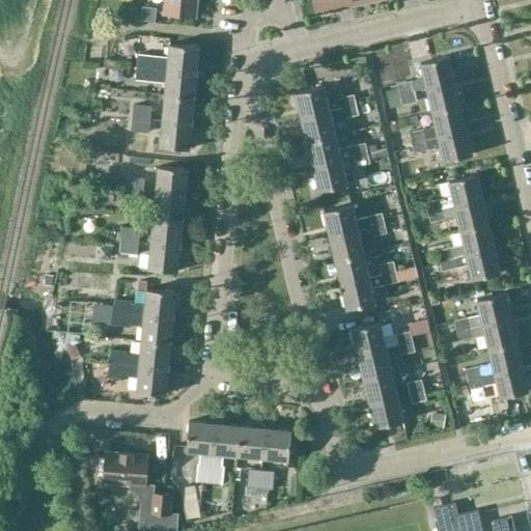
[(197,0),(162,0),(162,15),(195,18),(197,0)]
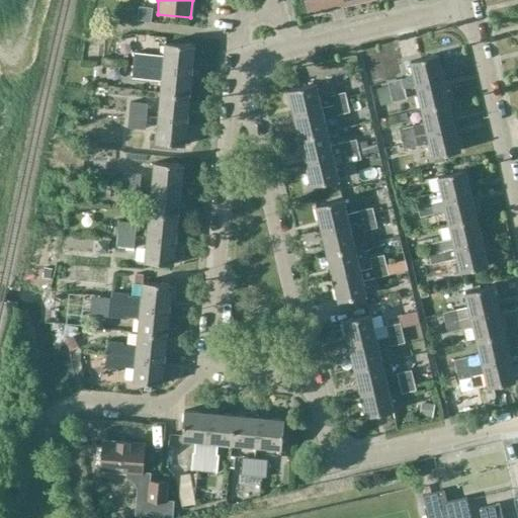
[(342,6),(340,0),(304,0),(308,14),(342,6)]
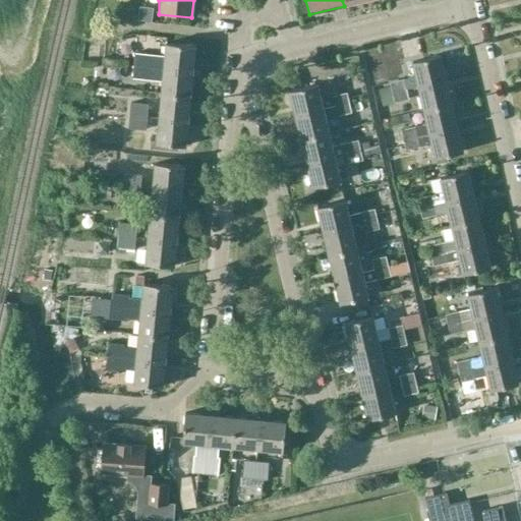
[(135,53),(133,67),(192,73),(194,48),(167,45),(166,56),(135,53)]
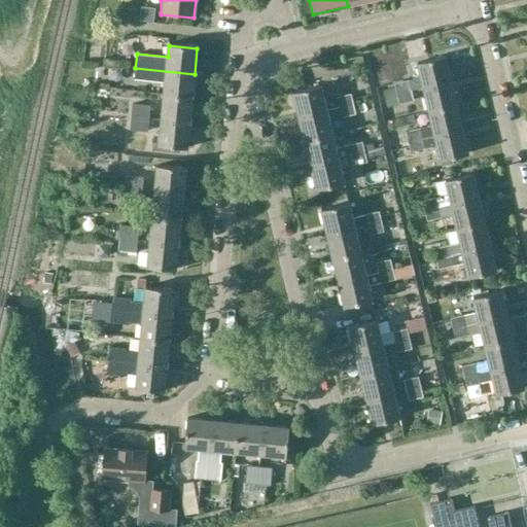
[(451,81),(446,57),(418,64),(421,77),(394,83),(396,94),(411,91),(424,88),(451,81)]
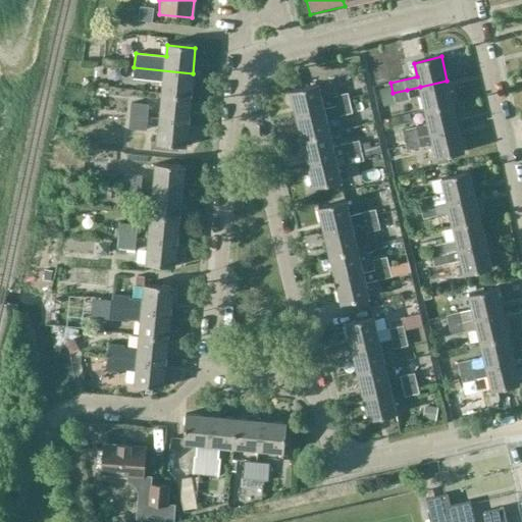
[(134,67),(133,80),(163,83),(162,96),(191,98),(193,73),(134,67)]
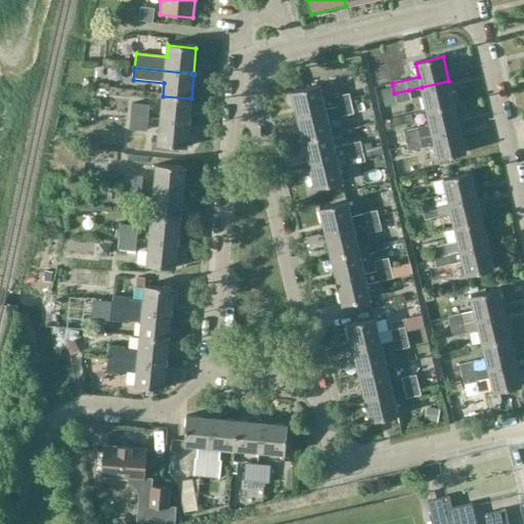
[(454,104),(448,81),(422,87),(427,111),(454,104)]
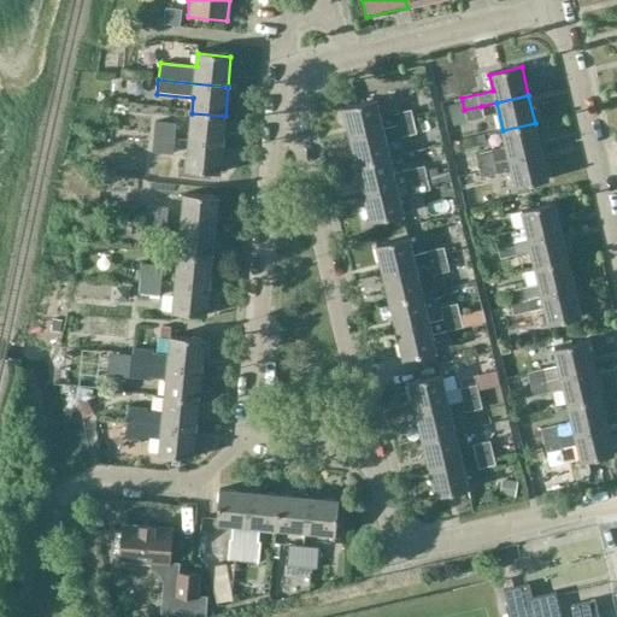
[(413,122),(410,110),(380,118),(376,101),(344,109),(351,137),(382,130),(398,127),(413,122)]
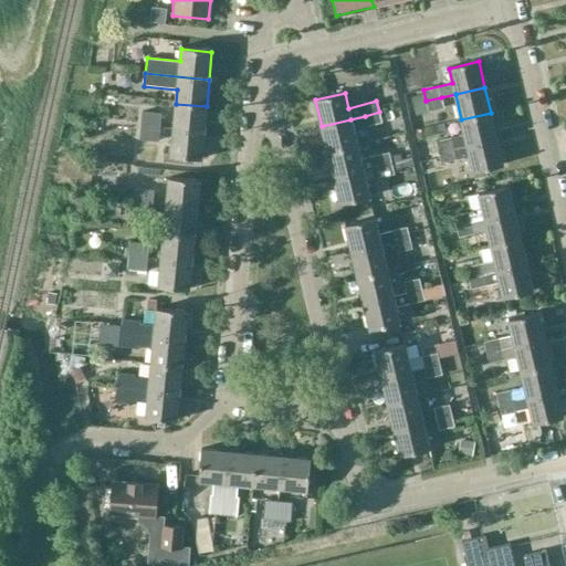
[(444,108),(441,97),(426,101),(429,113),(444,108)]
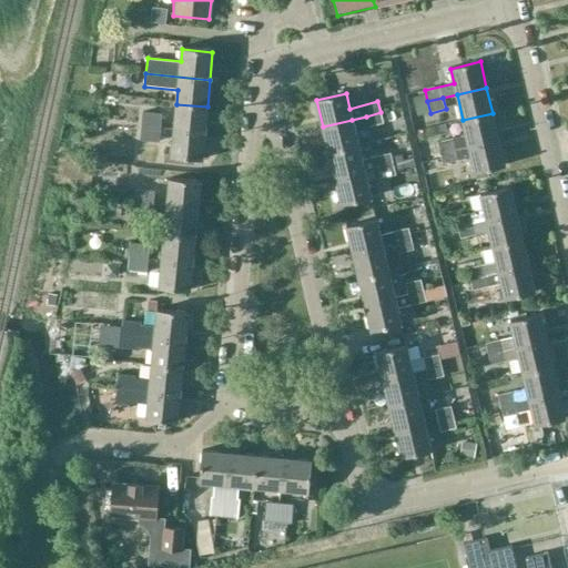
[(208,107),(176,104),(174,132),(204,134),(208,107)]
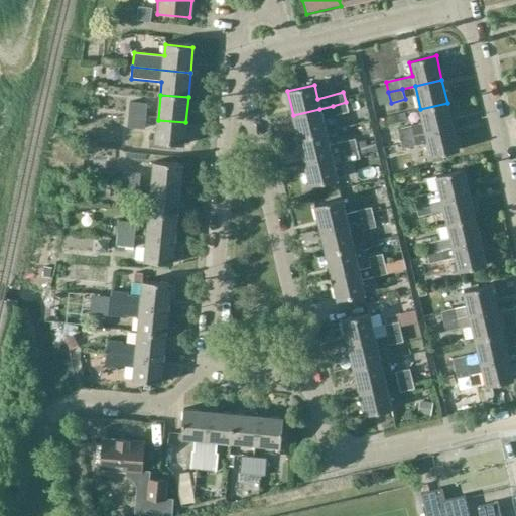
[(129,102),(128,114),(145,116),(146,103),(129,102)]
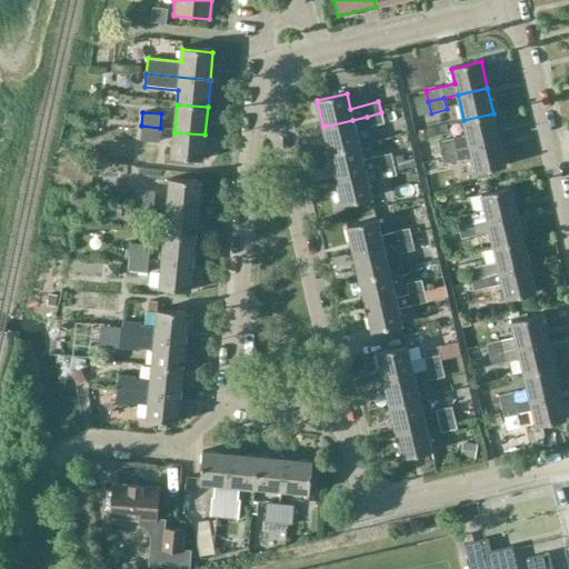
[(381,112),(367,117),(369,127),(383,123),(381,112)]
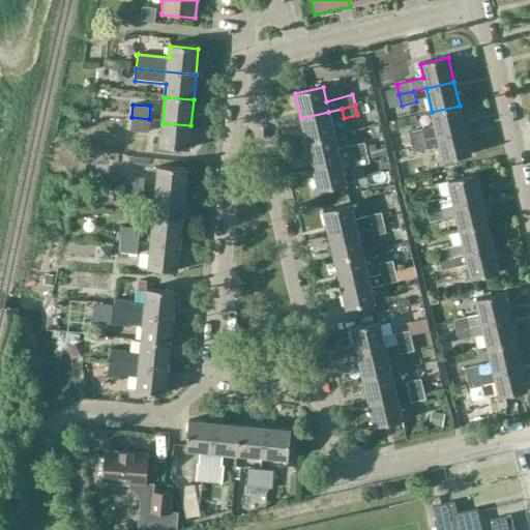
[(432,112),(435,125),(408,133),(411,143),(465,130),(460,106),(432,112)]
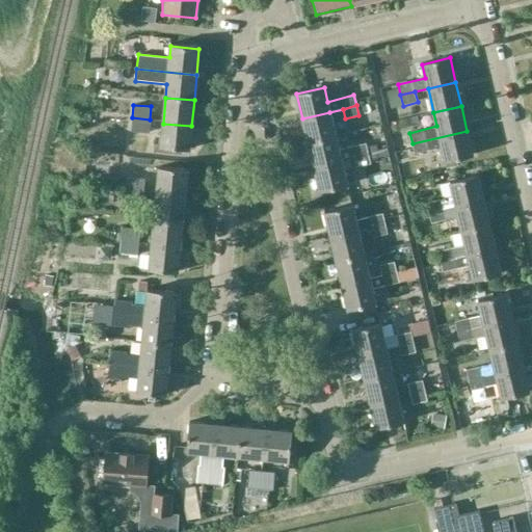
[(308,143),(336,136),(329,112),(302,118),(308,143)]
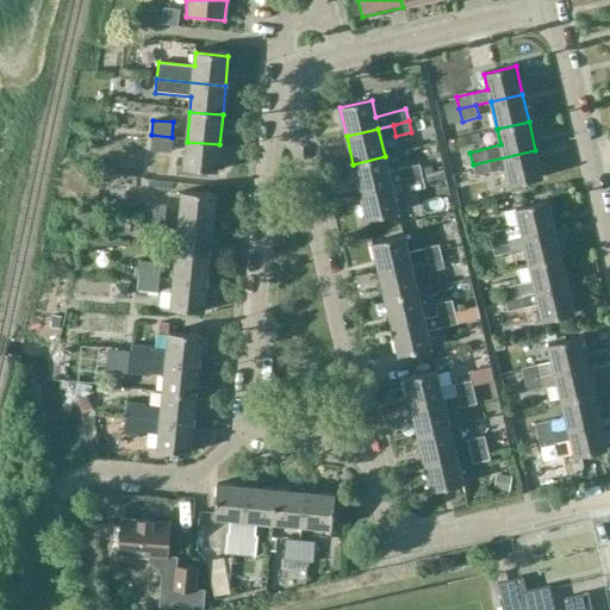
[(151,135),(149,149),(170,151),(172,137),(151,135)]
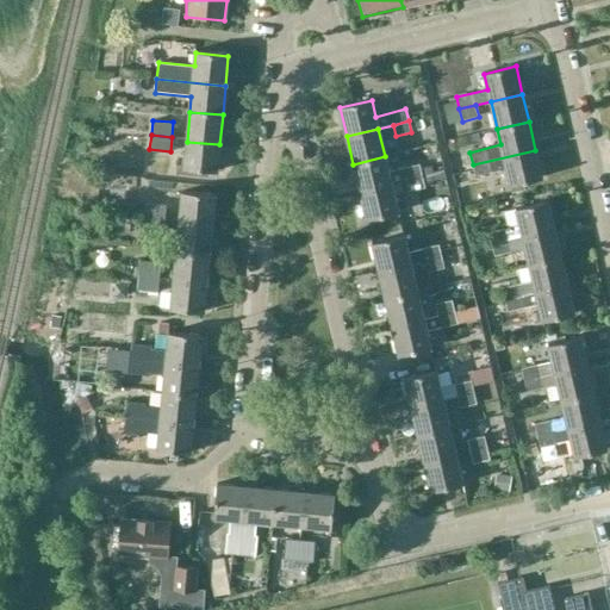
[(219,144),(187,142),(184,170),(217,174),(219,144)]
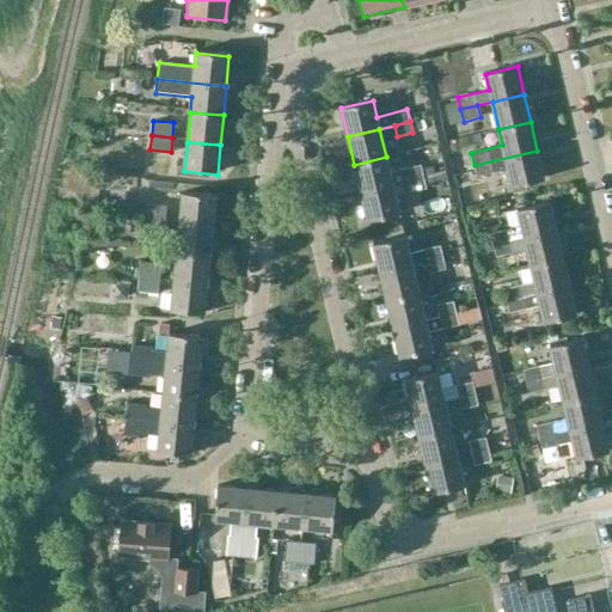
[(544,178),(537,151),(475,165),(477,176),(508,169),(512,187),(544,178)]
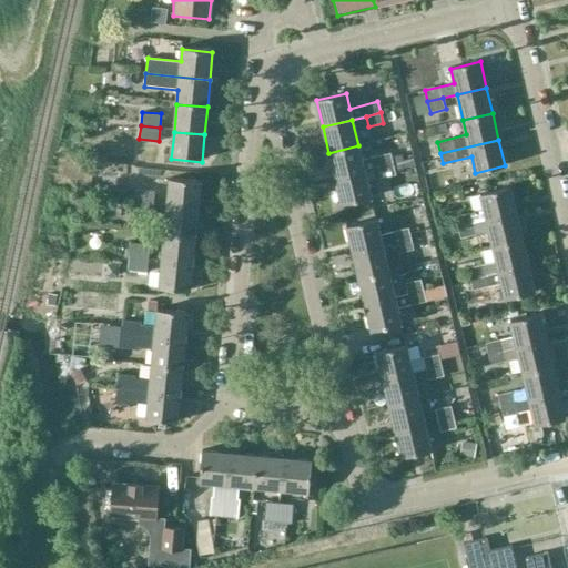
[(362,160),(358,145),(328,153),(335,179),(365,172),(364,171),(377,168),(404,162),(404,160),(403,154),(392,158),(391,153),(362,160)]
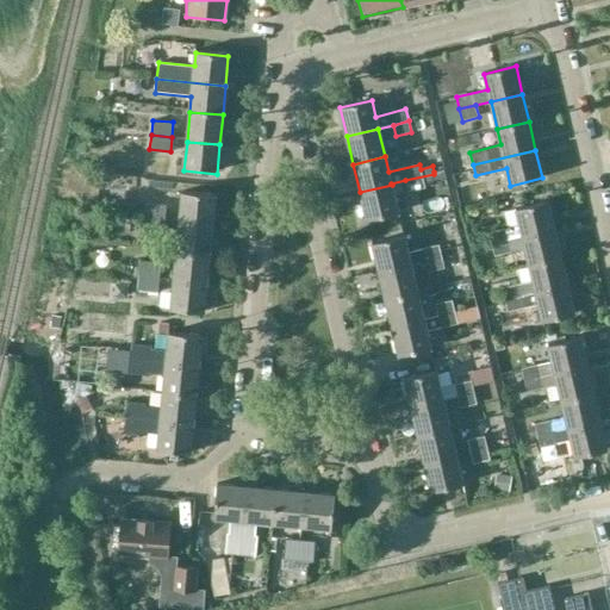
[(434,174),(405,180),(408,192),(425,187),(424,184),(446,178),(443,169),(434,172),(434,174)]
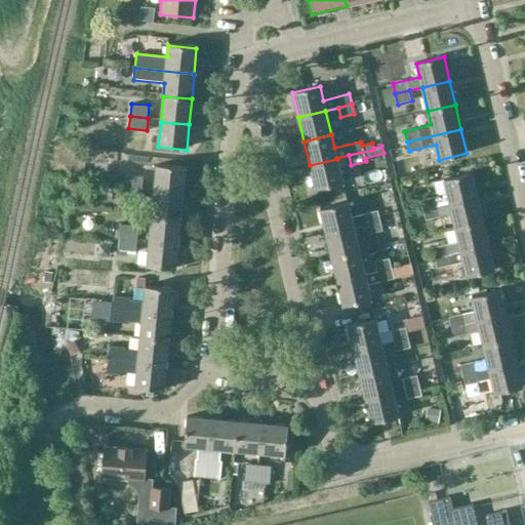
[(337,159),(310,165),(316,190),(342,184),(337,159)]
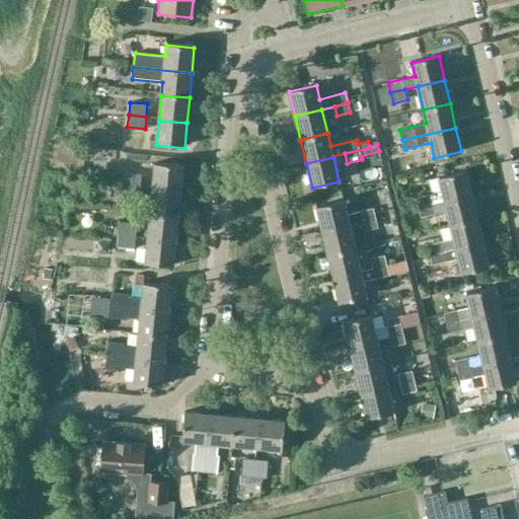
[(154,165),(152,190),(180,193),(182,167),(154,165)]
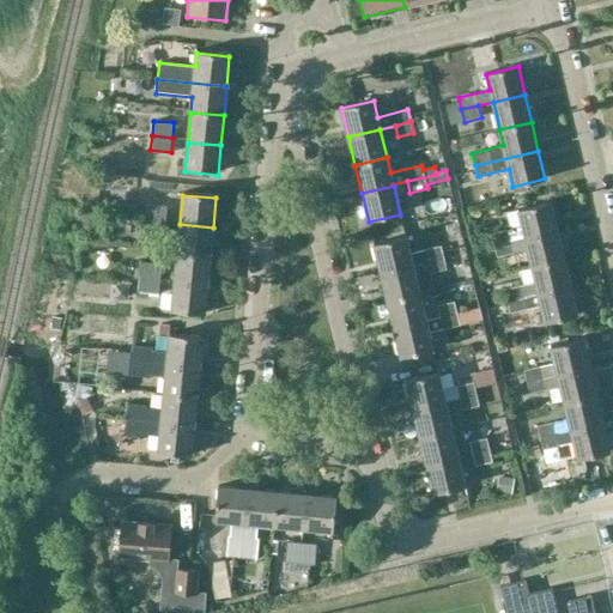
[(508,229),(491,234),(493,246),(557,230),(551,202),(519,210),(522,225),(508,229)]
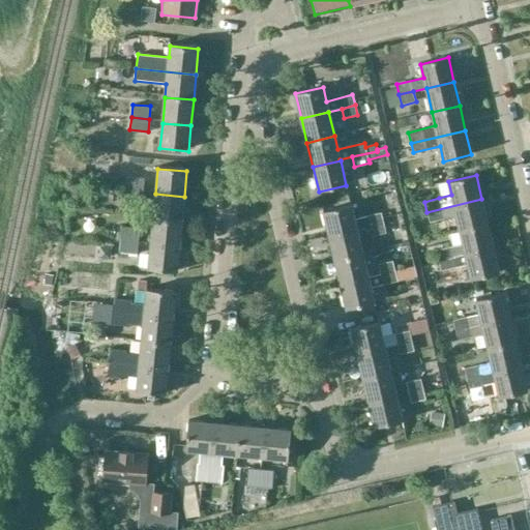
[(126,176),(124,189),(143,190),(145,178),(126,176)]
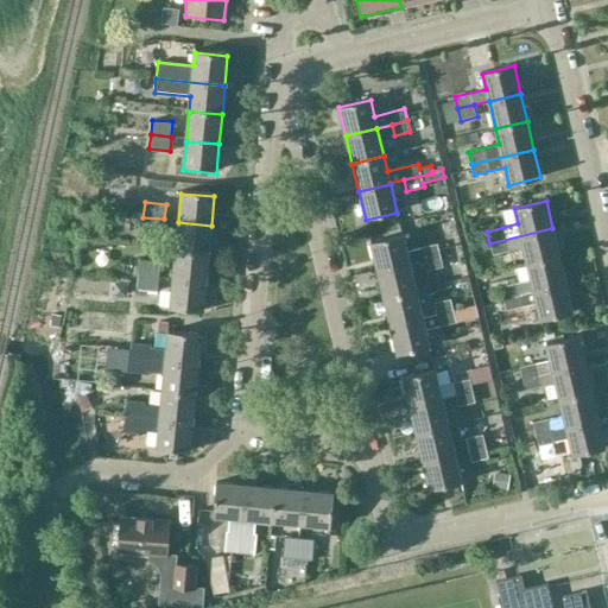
[(143,217),(141,232),(163,234),(164,219),(143,217)]
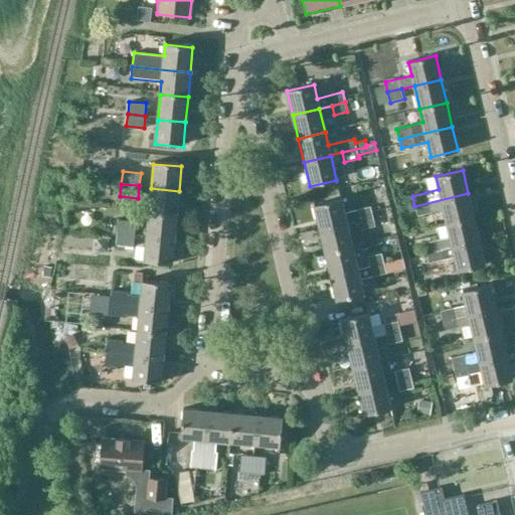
[(179,191),(151,188),(149,213),(177,215),(179,191)]
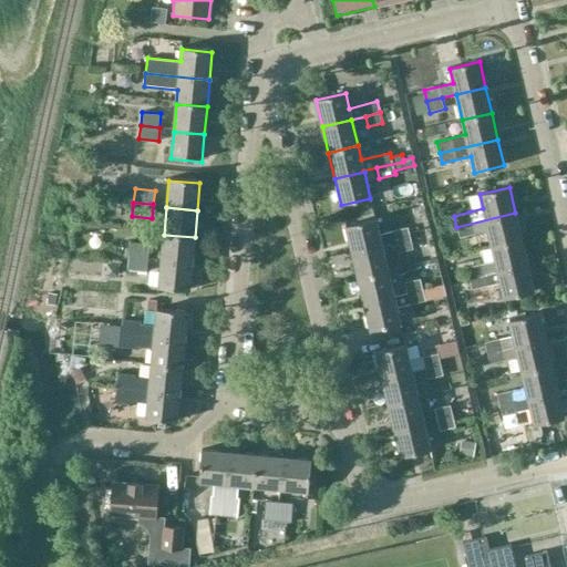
[(515,213),(456,227),(460,238),(474,234),(488,230),(492,246),(522,239),(515,213)]
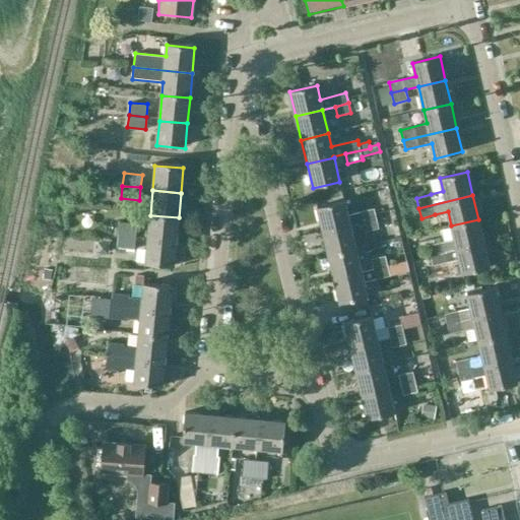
[(323,232),(376,218),(374,208),(347,214),(344,201),(317,207),(323,232)]
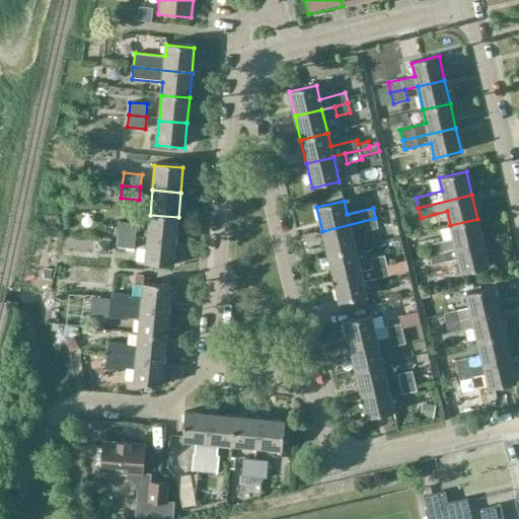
[(178,217),(150,215),(147,239),(176,242),(178,217)]
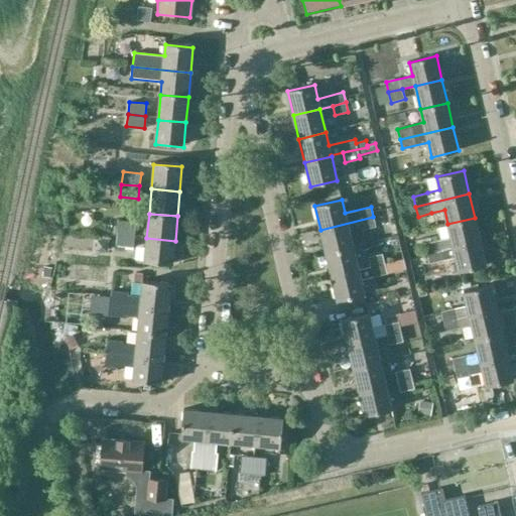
[(327,254),(353,247),(350,232),(376,227),(373,217),(320,230),(327,254)]
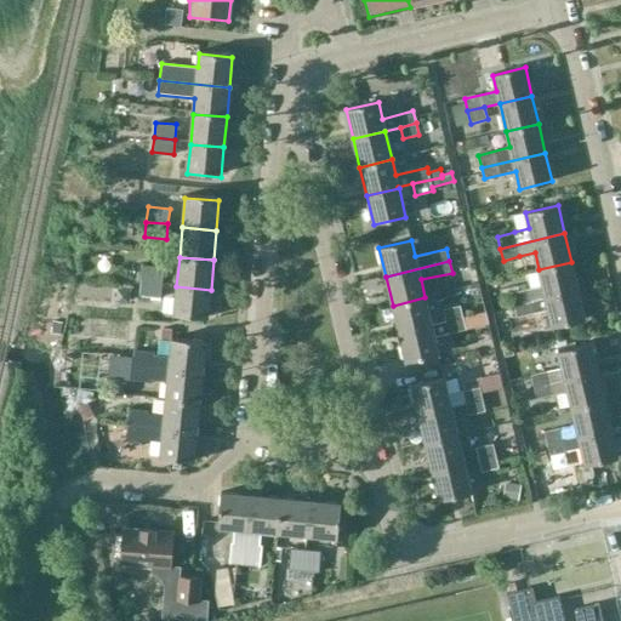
[(528,289),(511,294),(513,305),(577,291),(571,262),(539,269),(542,285),(528,289)]
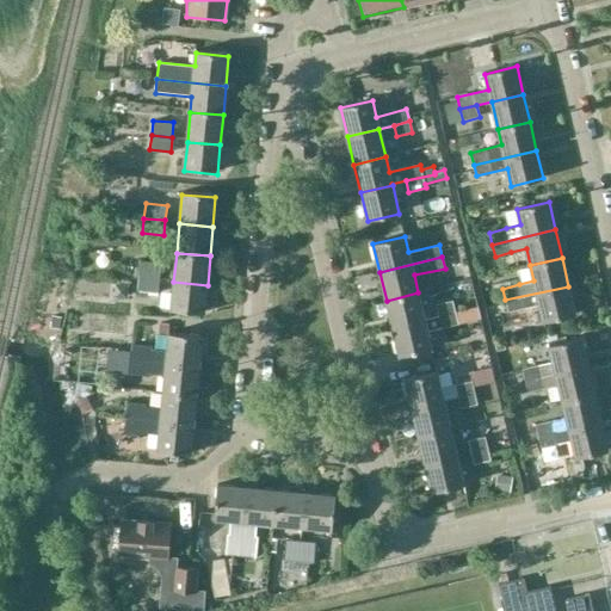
[(140,260),(139,276),(160,278),(161,263),(140,260)]
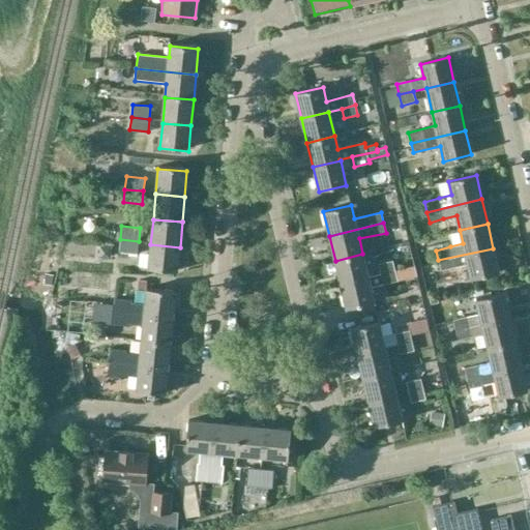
[(120,239),(119,253),(137,254),(139,241),(120,239)]
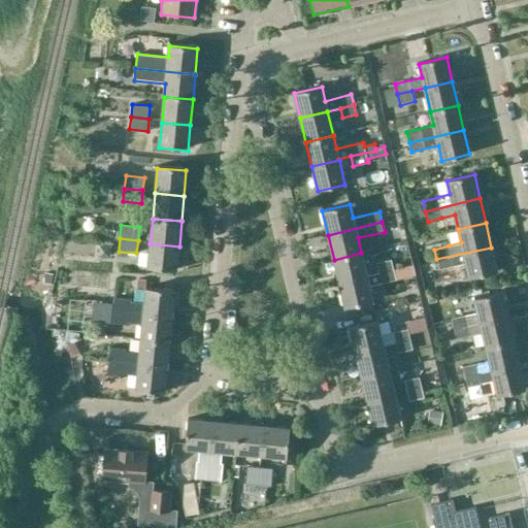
[(179,246),(150,243),(147,268),(176,272),(179,246)]
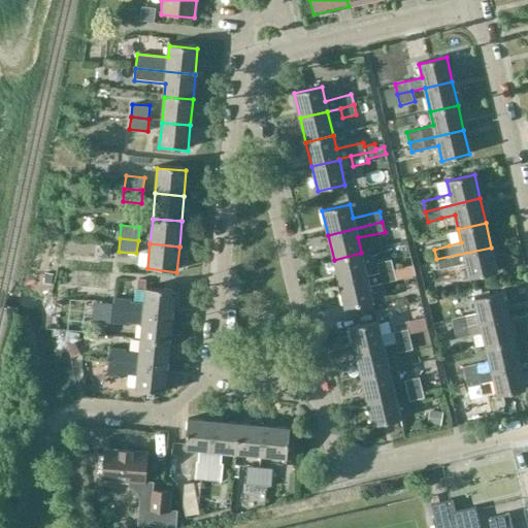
[(491,248),(436,259),(439,270),(466,262),(470,278),(497,271),(491,248)]
